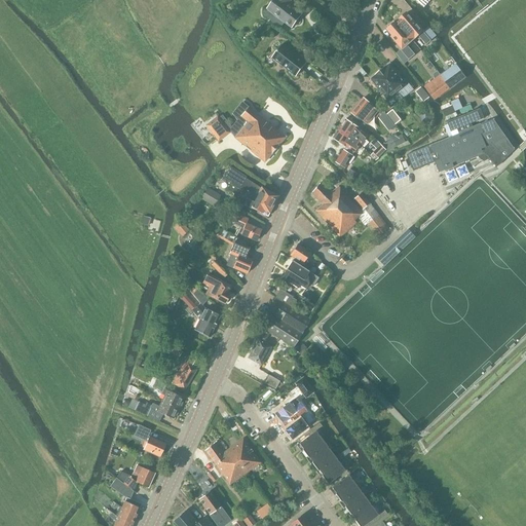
[(273,0),(267,8),(292,28),(302,14),(288,4),(291,0),(273,0)]
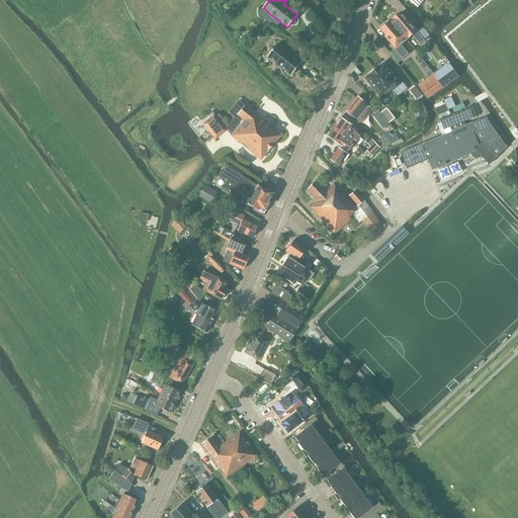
[(401,13),(391,21),(407,39),(412,35),(420,44),(424,40),(401,13)]
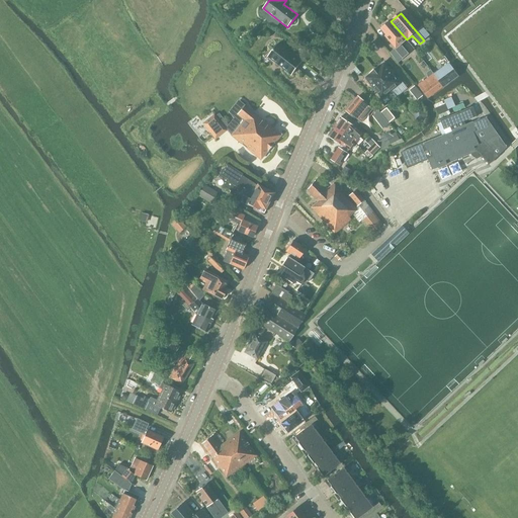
[(387,21),(382,26),(383,27),(381,29),(386,35),(385,36),(396,49),(395,50),(403,59),(409,54),(401,45),(407,39),(391,21),(389,23),(387,21)]
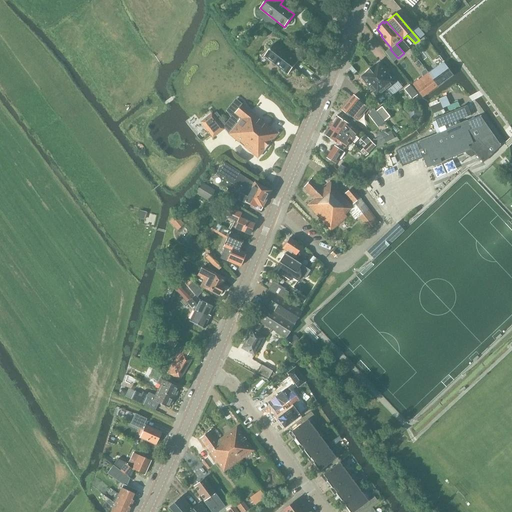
[(403,39),(398,44),(406,52),(411,48),(403,39)]
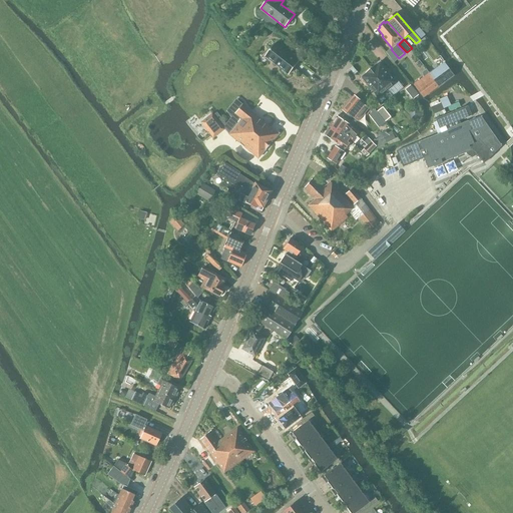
[(266,56),(289,74),(299,61),(275,43),(266,56)]
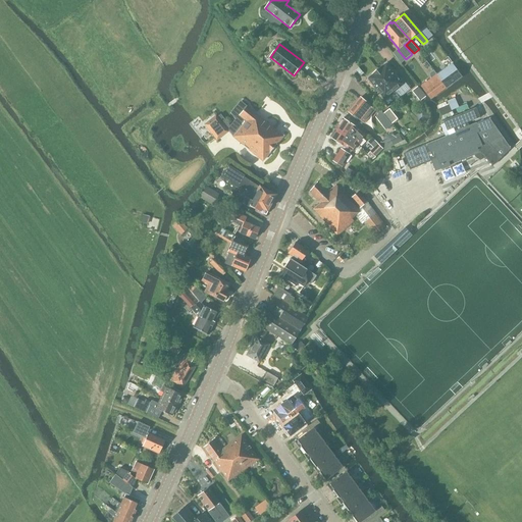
[(386,63),(377,70),(395,92),(404,85),(387,63),(386,62),(386,63)]
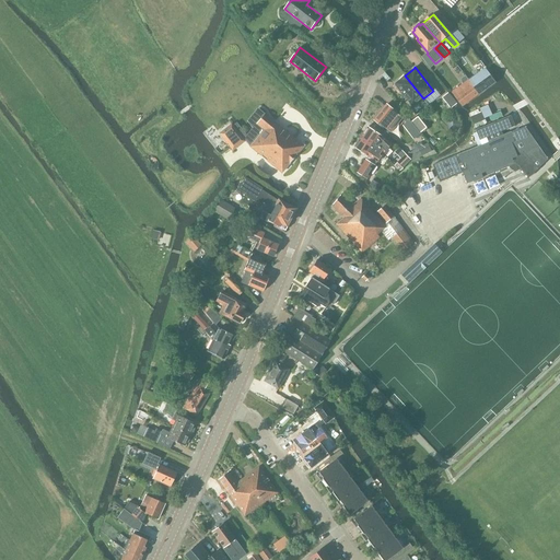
[(496,82),(486,68),(478,73),(482,79),(473,85),(479,94),(496,82)]
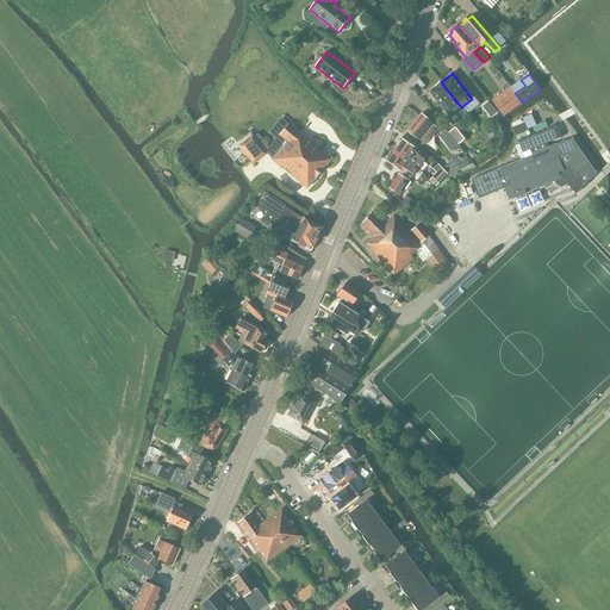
[(461,107),(441,82),(430,91),(429,92),(430,92),(449,117),(461,107)]
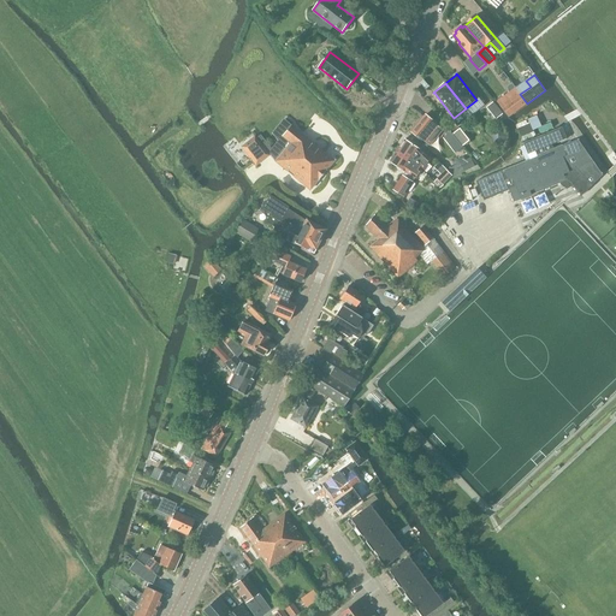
[(499,100),(497,102),(509,118),(527,104),(520,94),(504,106),(499,100)]
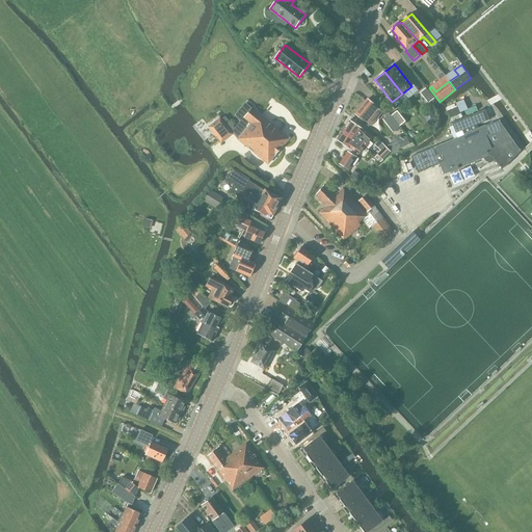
[(415,84),(405,91),(409,97),(419,89),(415,84)]
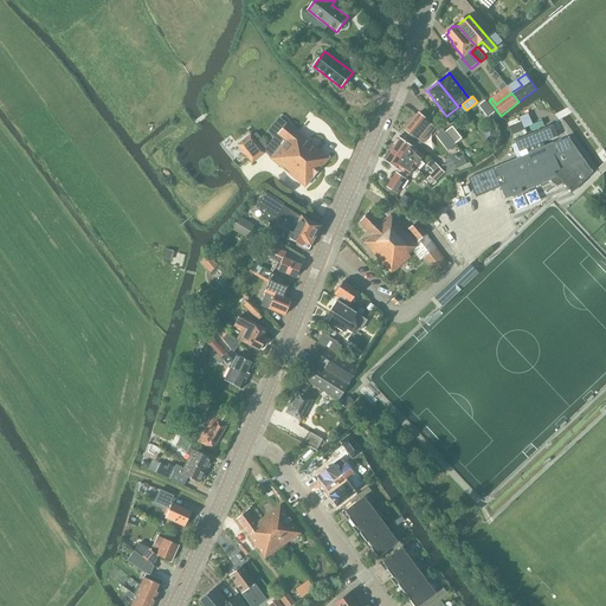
[(478,105),(488,117),(495,113),(484,101),(478,105)]
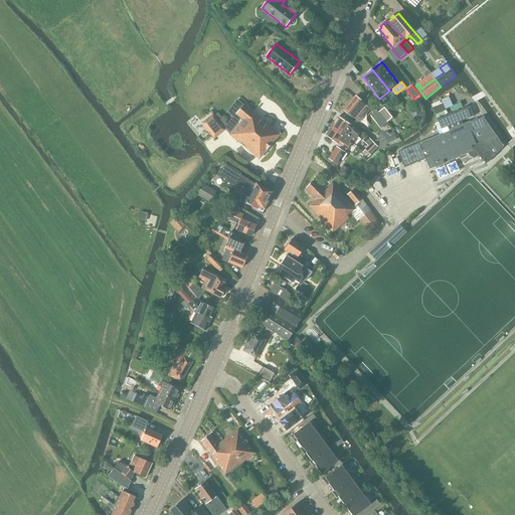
[(344,110),(353,117),(354,116),(359,120),(368,109),(363,105),(364,103),(356,96),(344,110)]
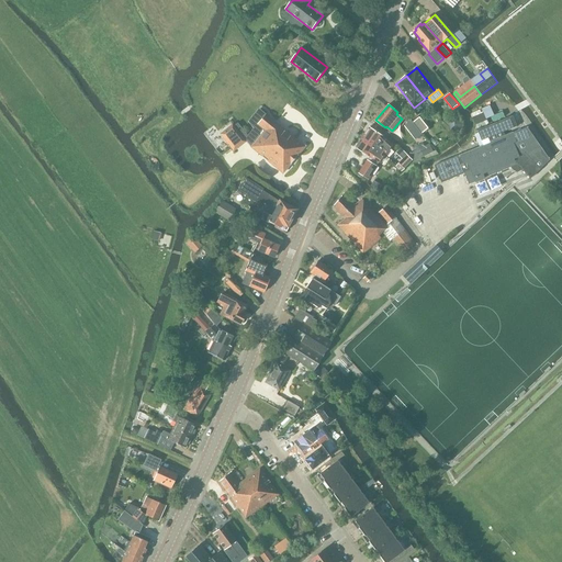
[(250,147),(281,172),(281,173),(282,173),(304,146),(293,138),(294,137),(265,114),(260,111),(253,120),(257,123),(256,124),(263,131),(250,147)]
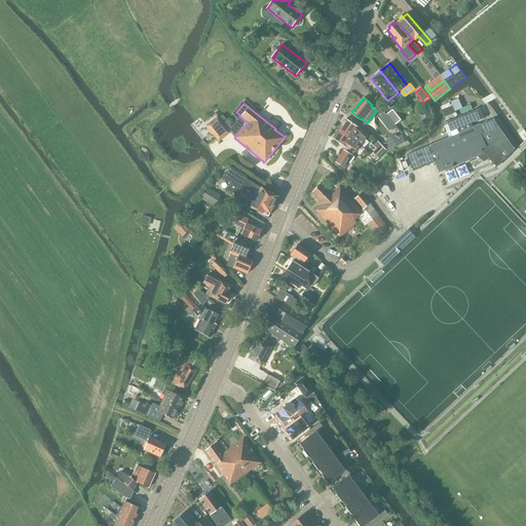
[(458,134),(407,155),(413,171),(442,159),(446,170),(478,157),(480,159),(481,160),(483,161),(485,161),(487,160),(489,159),(496,166),(515,150),(493,119),(473,127),(472,123),(484,118),(480,109),(447,122),(451,132),(457,129),(458,134)]
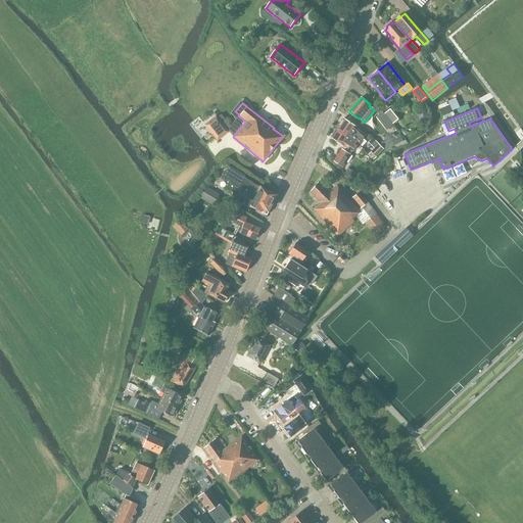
[(385,113),(393,124),(398,120),(390,109),(385,113)]
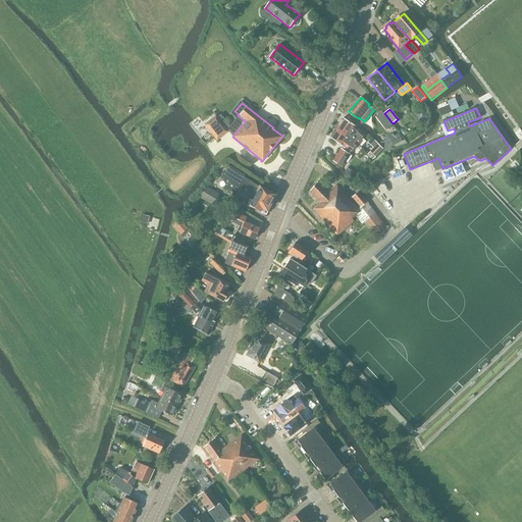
[(215,116),(209,121),(214,128),(209,132),(216,141),(227,132),(215,116)]
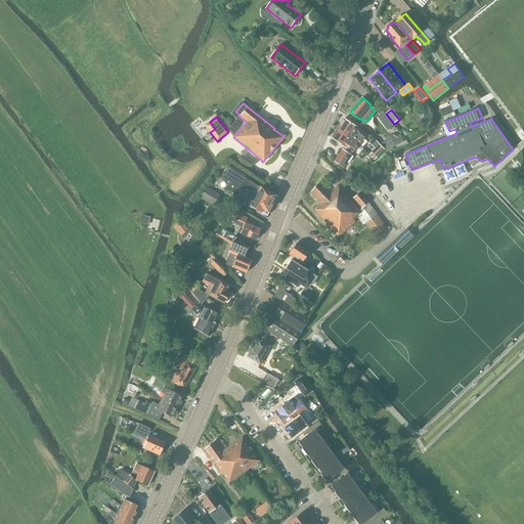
[(367,137),(366,135),(358,127),(344,118),(338,128),(352,137),(358,143),(359,144),(367,137)]
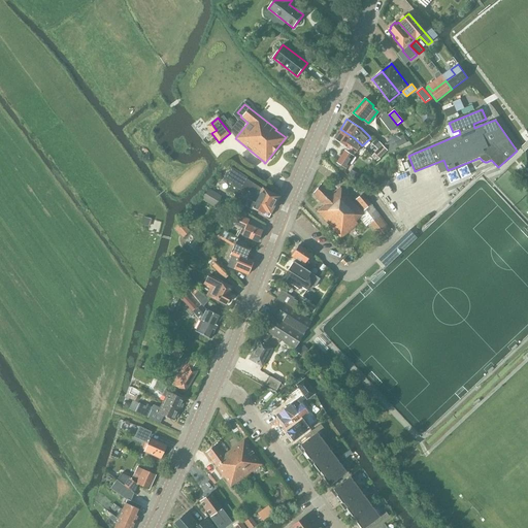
[(362,145),(361,144),(355,138),(340,129),(334,138),(349,147),(347,151),(353,155),(355,152),(356,153),(362,145)]
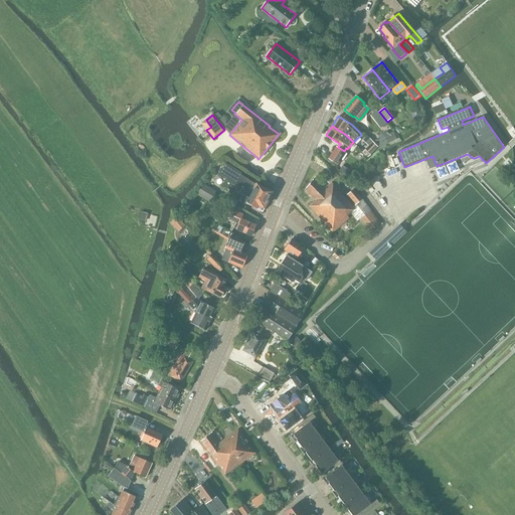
[(376,141),(379,148),(396,139),(393,132),(376,141)]
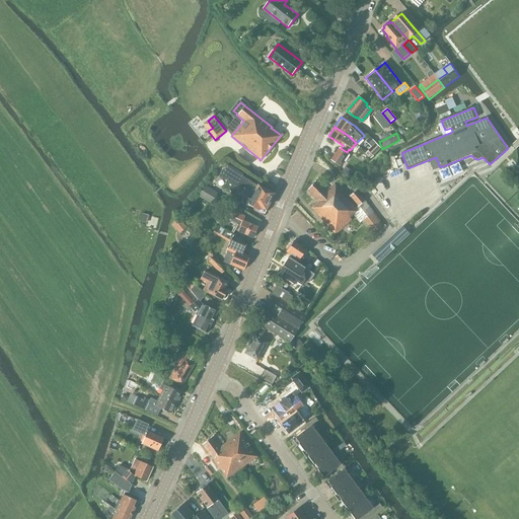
[(368,151),(373,156),(381,148),(376,143),(368,151)]
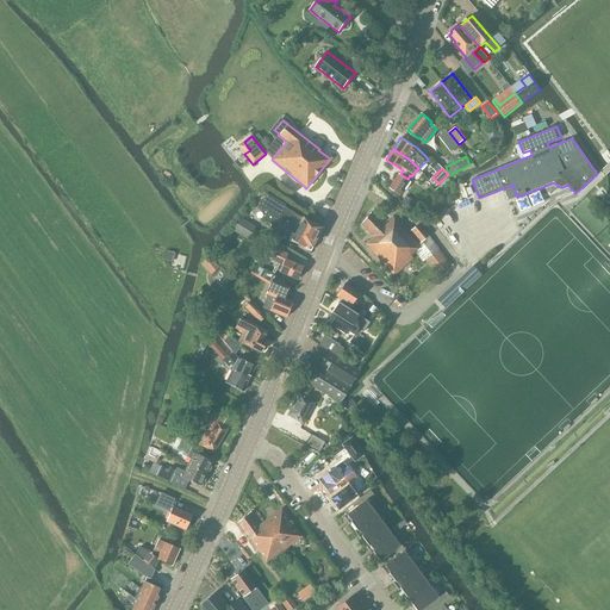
[(390,188),(400,195),(410,181),(400,174),(399,174),(390,188)]
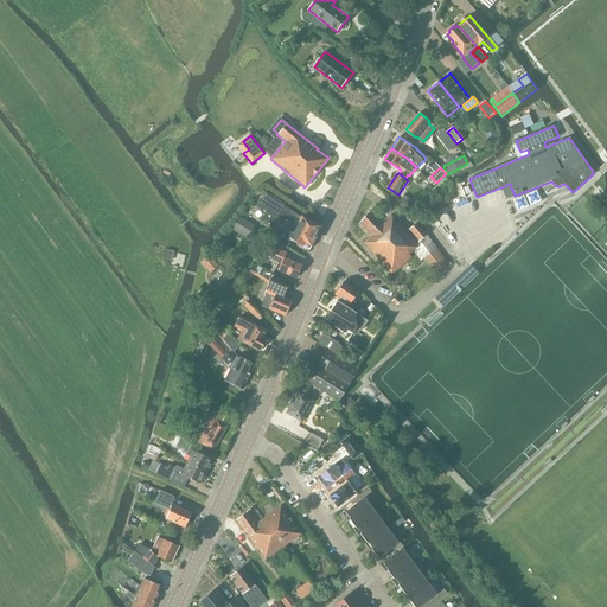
[(283,237),(308,250),(307,249),(319,227),(301,217),(282,205),(283,204),(274,198),(264,192),(263,196),(260,193),(254,200),(259,204),(257,205),(267,210),(261,219),(283,231),(281,235),(283,237)]
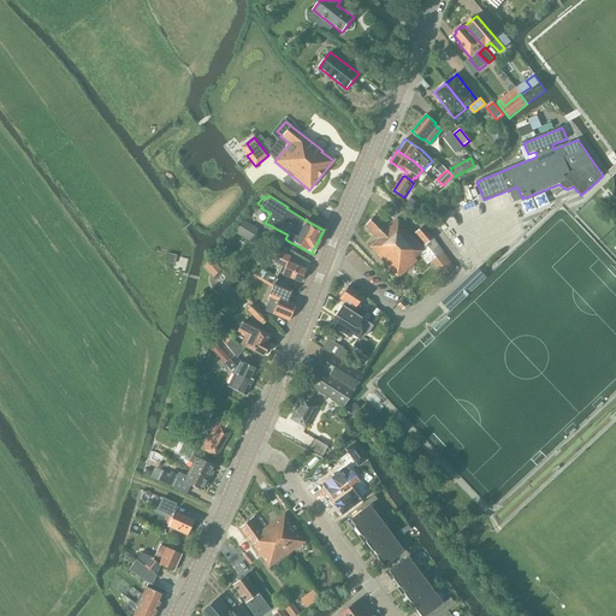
[(396,218),(389,225),(375,213),(363,226),(377,241),(369,248),(377,256),(397,278),(418,260),(415,258),(424,249),(403,226),(396,218)]
